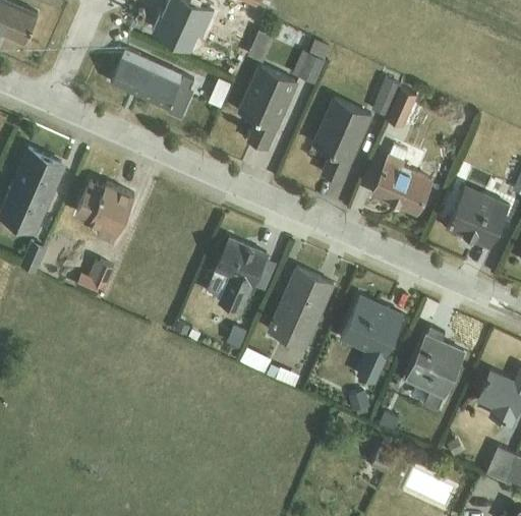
[(0,0),(0,34),(25,46),(31,34),(34,27),(34,26),(39,15),(2,0),(0,0)]
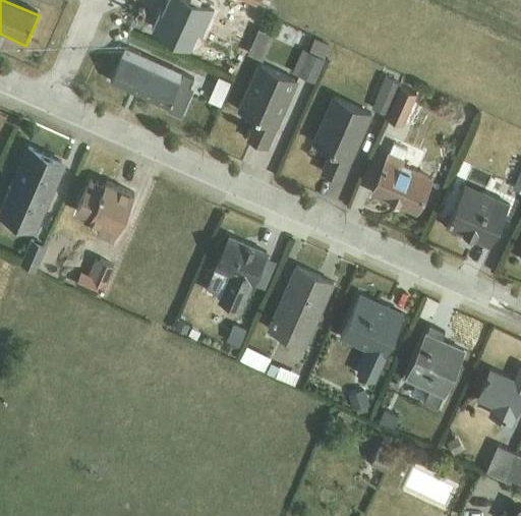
[(237,0),(256,8),(257,7),(267,10),(271,0),(237,0)]
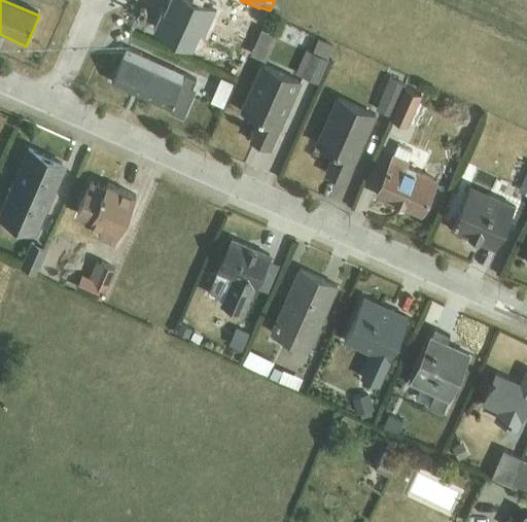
[(262,31),(251,57),(266,64),(277,38),(262,31)]
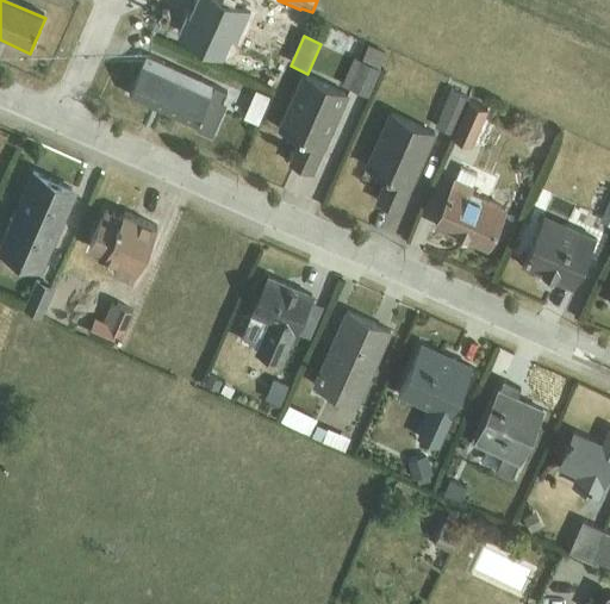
[(355,61),(343,86),(349,91),(369,100),(381,72),(379,72),(386,57),(369,49),(362,64),(355,61)]
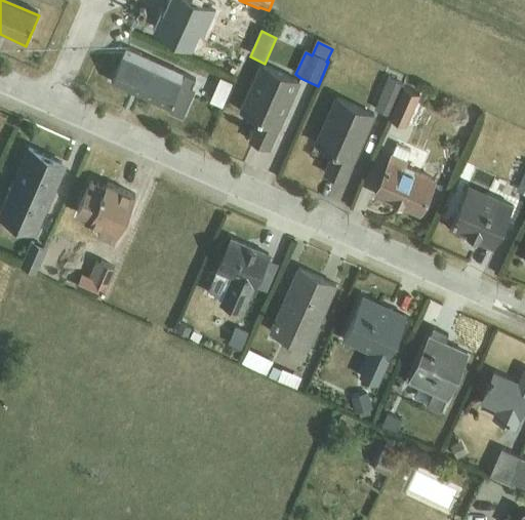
[(126,50),(112,84),(168,109),(182,115),(188,100),(193,89),(197,81),(126,50)]
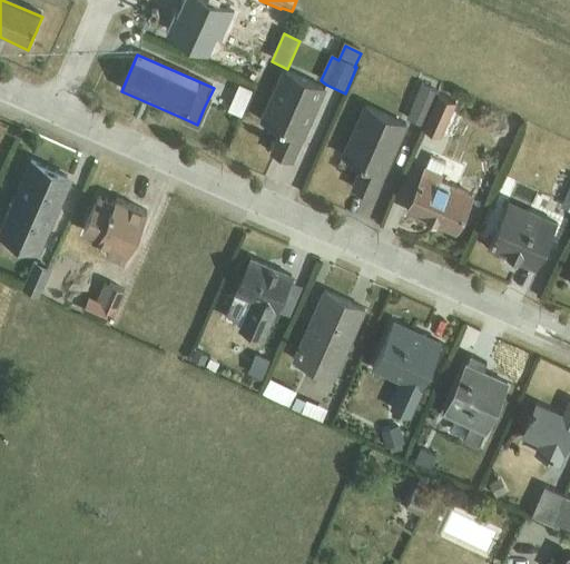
[(284,71),(259,122),(281,134),(272,155),(293,164),(326,90),(284,71)]
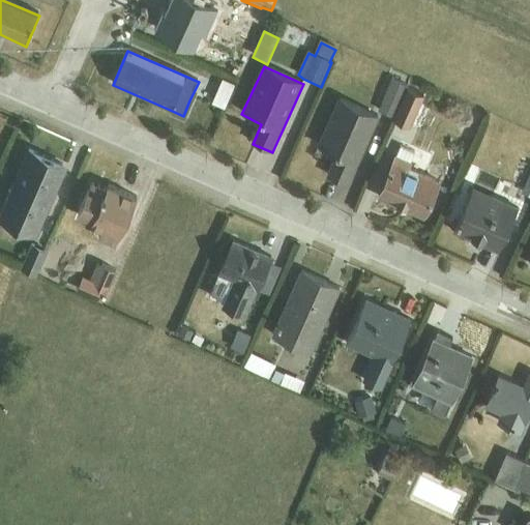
[(394,77),(379,113),(394,119),(407,90),(410,83),(411,82),(395,75),(394,77)]
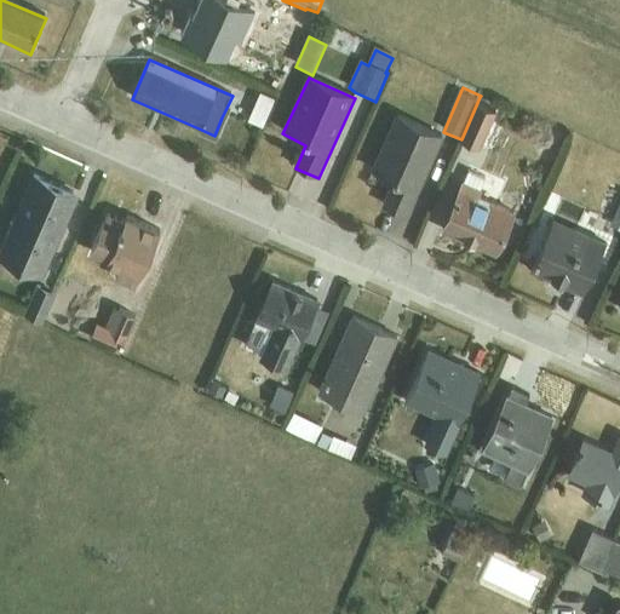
[(262,93),(250,121),(263,127),(275,99),(262,93)]
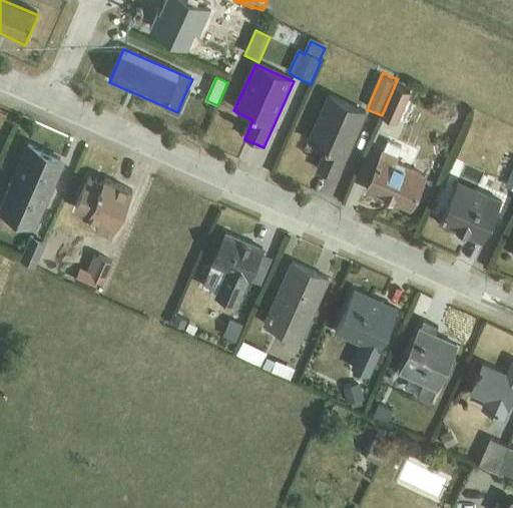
[(164,106),(162,110),(178,117),(190,88),(188,87),(177,112),(164,106)]
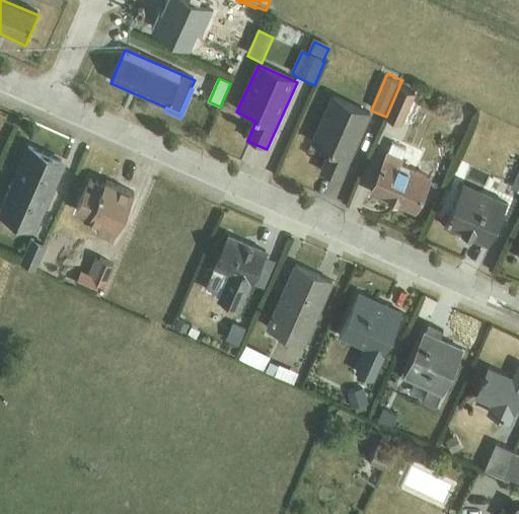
[(386,117),(385,120),(402,127),(416,96),(398,88),(386,117)]
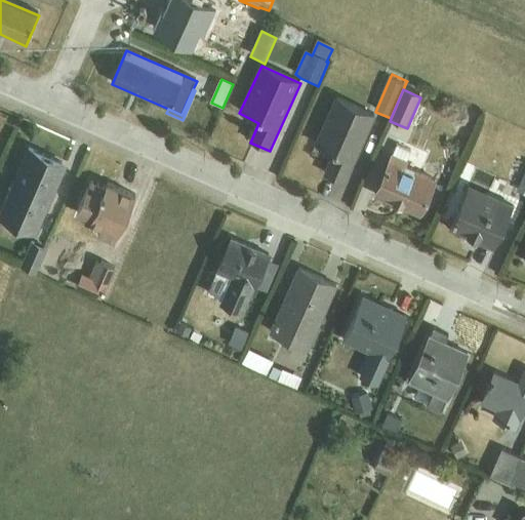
[(335,98),(314,147),(333,156),(325,175),(345,185),(375,116),(335,98)]
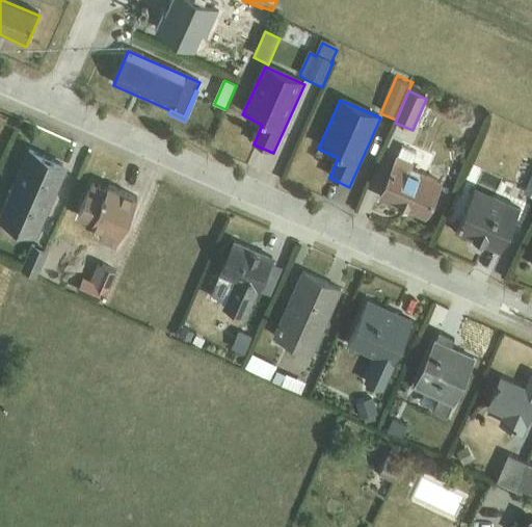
[(472,113),(461,136),(474,141),(484,119),(472,113)]
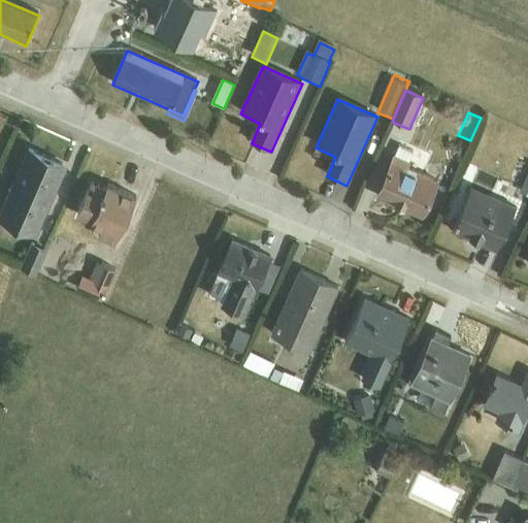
[(399,148),(377,197),(422,218),(438,182),(407,168),(414,154),(399,148)]
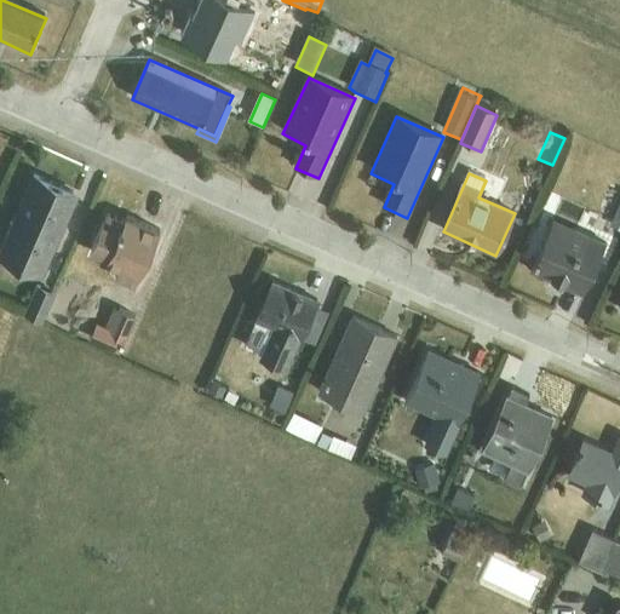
[(59,228),(74,195),(34,177),(0,254),(0,259),(42,279),(64,230),(59,228)]
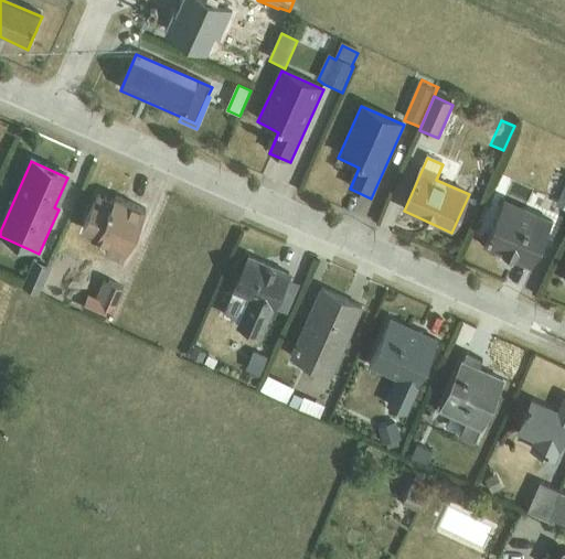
[(54,207),(59,210),(73,179),(68,176),(67,178),(54,207)]
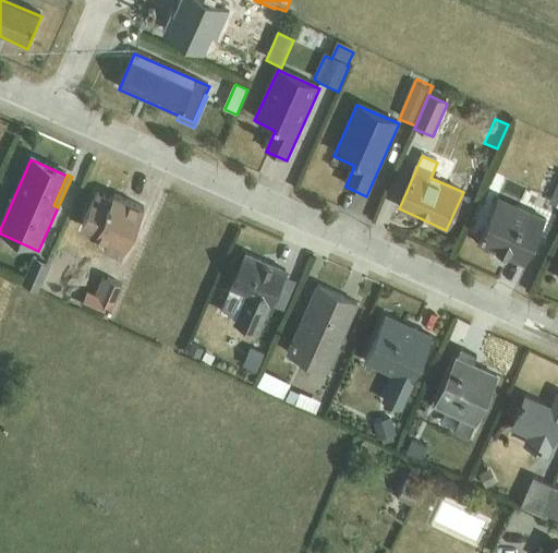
[(97,194),(81,230),(108,243),(104,254),(121,262),(144,211),(114,196),(112,201),(97,194)]
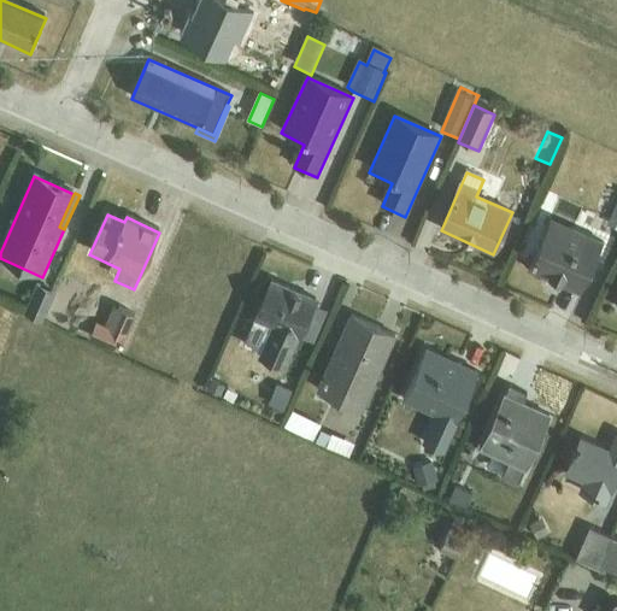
[(552,218),(529,270),(582,293),(604,242),(552,218)]
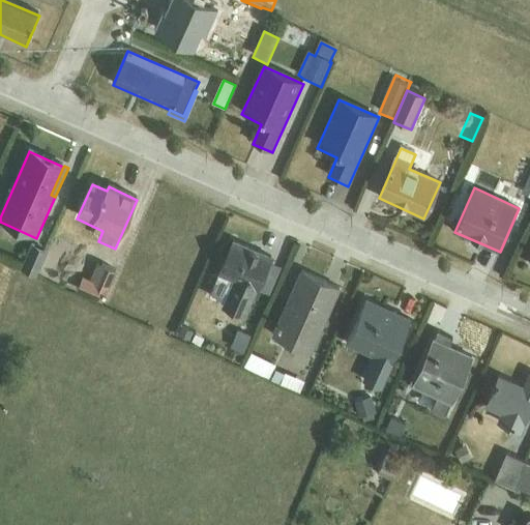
[(258,290),(270,263),(271,259),(234,242),(209,297),(224,303),(222,309),(245,319),(257,292),(258,290)]
